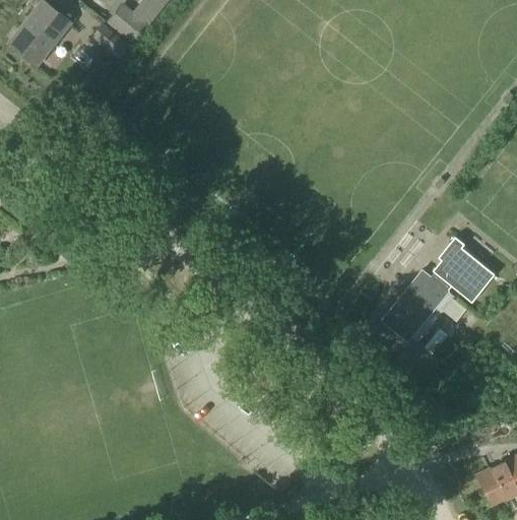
[(38,67),(72,22),(45,1),(28,21),(31,24),(13,48),(38,67)]
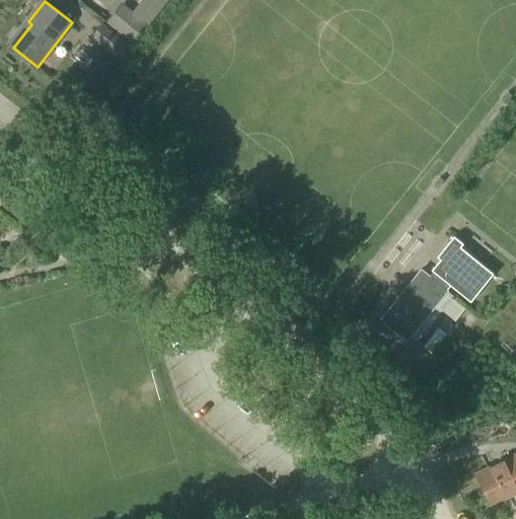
[(107,21),(133,42),(148,22),(123,2),(107,21)]
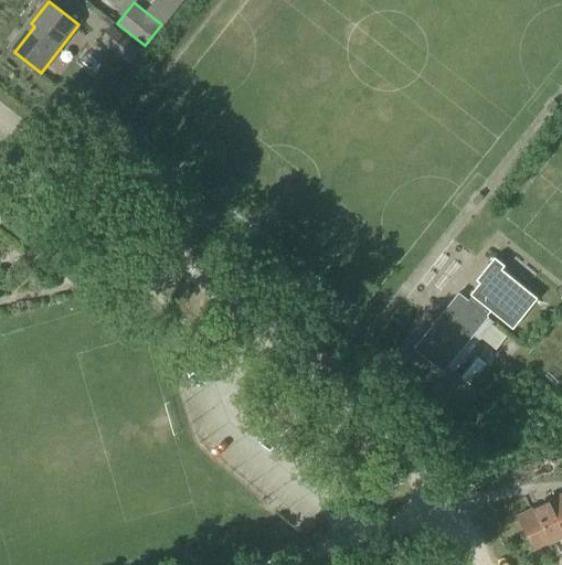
[(130,64),(142,48),(113,24),(101,41),(130,64)]
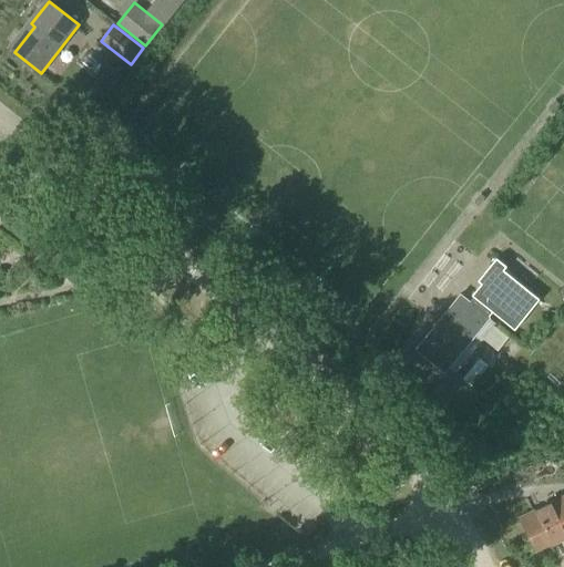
[(126,69),(120,63),(112,72),(120,78),(126,69)]
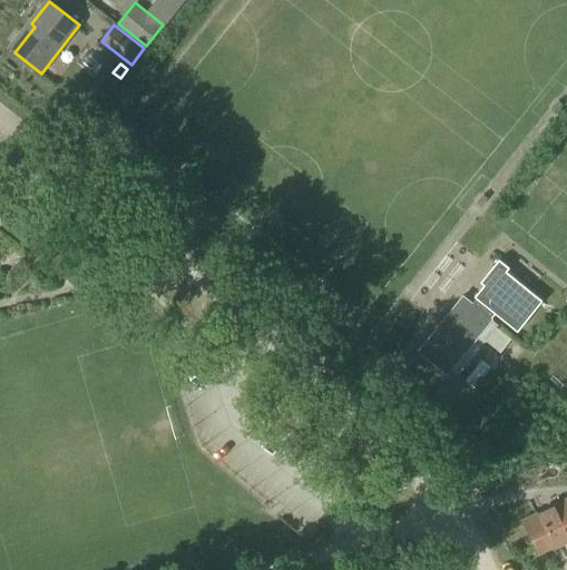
[(519,332),(544,302),(507,272),(511,267),(500,259),(497,264),(499,265),(492,272),(496,274),(476,297),(479,300),(475,304),(465,296),(420,351),(449,374),(494,320),(491,318),(496,313),(519,332)]
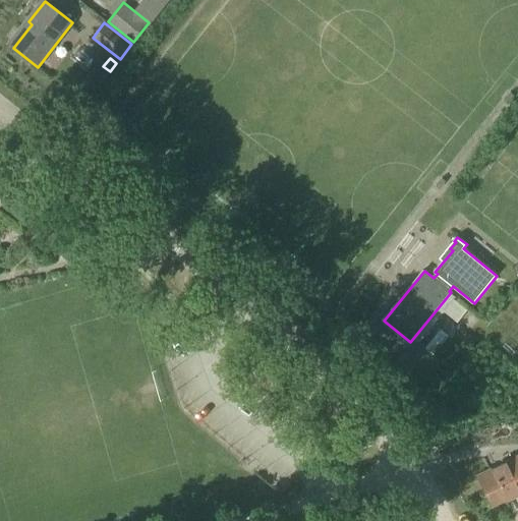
[(468,309),(455,298),(445,311),(458,322),(468,309)]
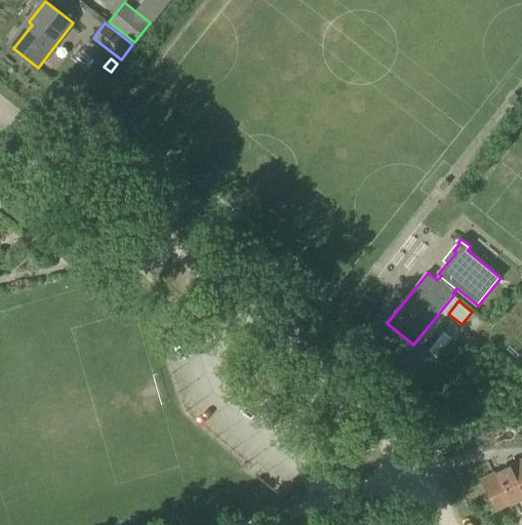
[(490,495),(521,480),(521,460),(482,480),(490,495)]
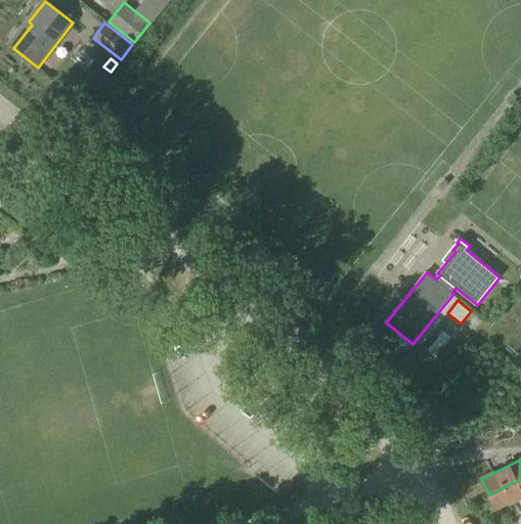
[(520,479),(489,494),(496,510),(520,497),(520,479)]
